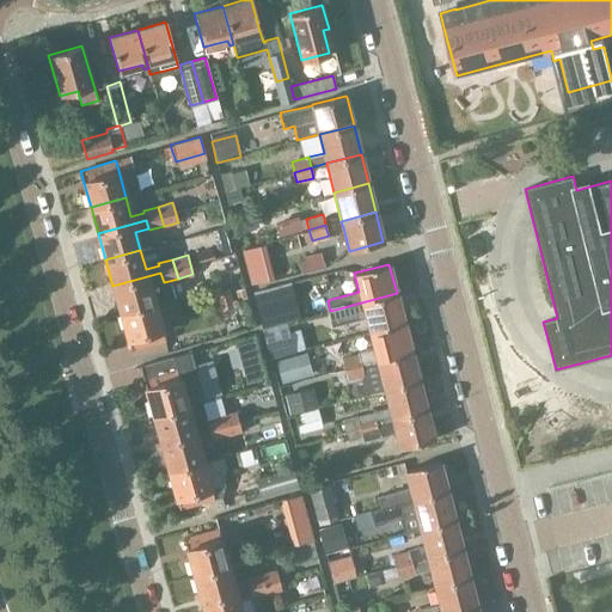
[(160,273),(112,286),(120,312),(155,303),(173,298),(169,281),(164,282),(160,273)]
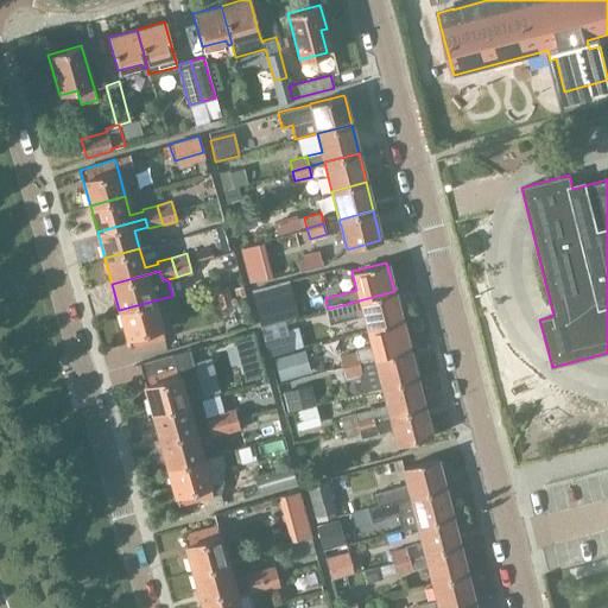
[(276,283),(253,289),(261,324),(285,318),(276,283)]
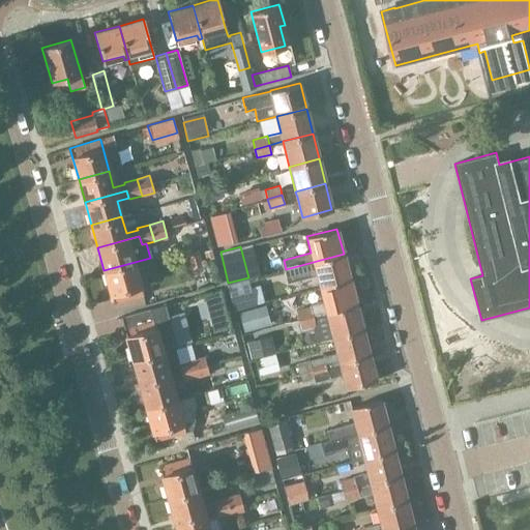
[(320,287),(350,280),(344,254),(286,269),(288,278),(296,276),(297,278),(317,273),(320,287)]
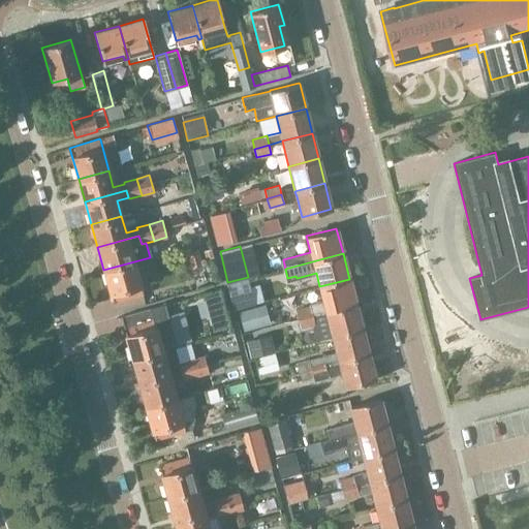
[(134,261),(103,270),(113,302),(143,293),(134,261)]
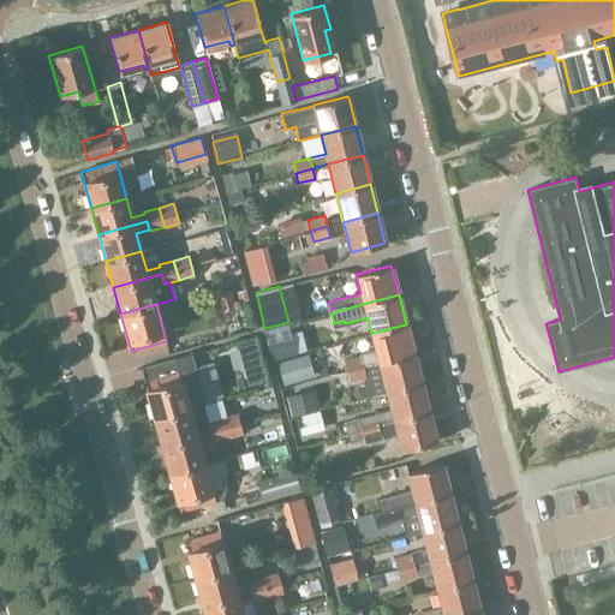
[(378,362),(413,353),(406,324),(371,333),(375,350),(359,353),(360,356),(363,366),(378,362)]
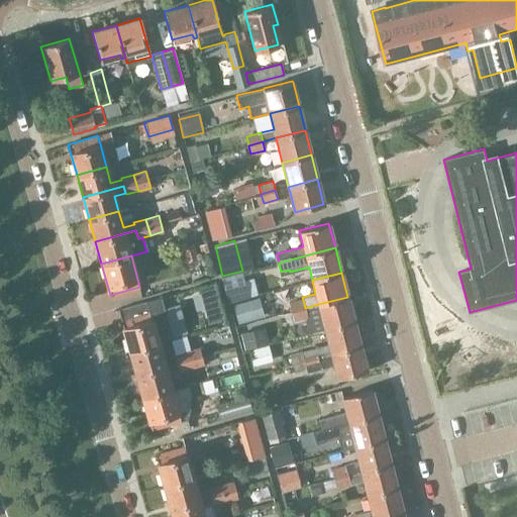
[(324,329),(353,321),(347,297),(318,304),(324,329)]
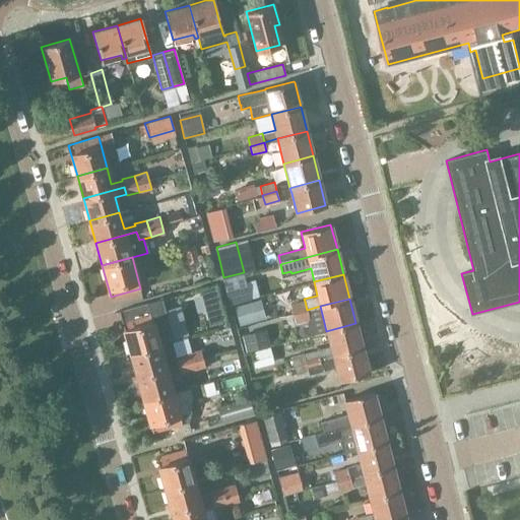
[(260,300),(234,307),(239,326),(265,319),(260,300)]
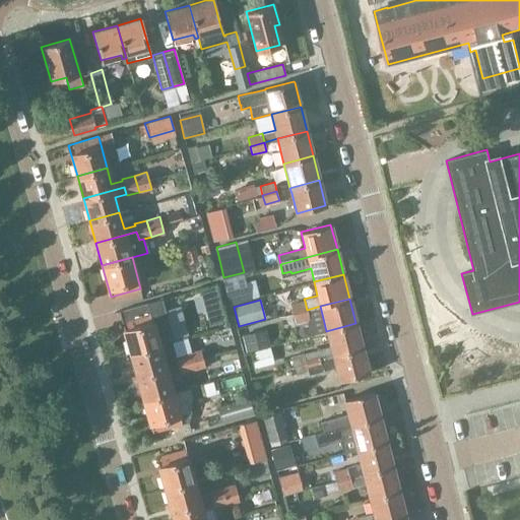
[(293,313),(307,310),(305,301),(290,304),(293,313)]
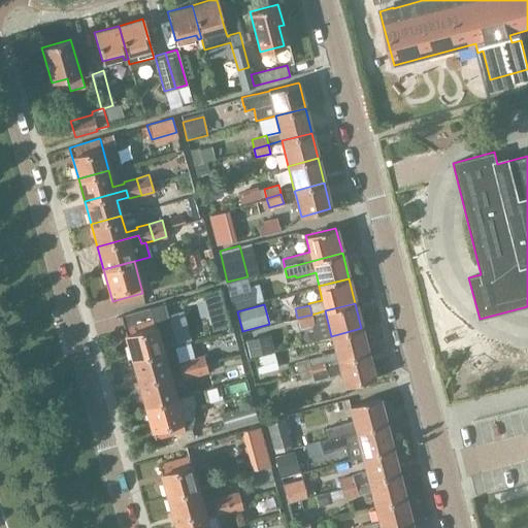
[(132,358),(173,347),(166,316),(154,321),(149,306),(120,315),(132,358)]
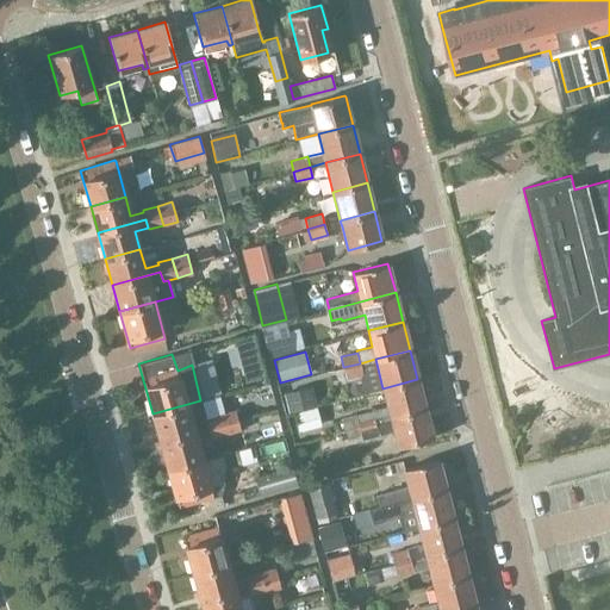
[(360,363),(343,367),(346,378),(362,374),(360,363)]
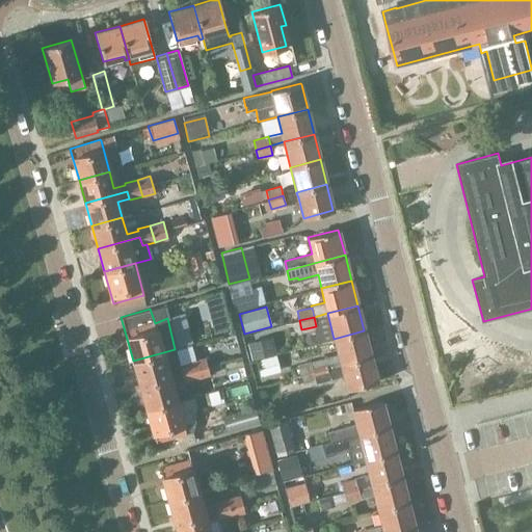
[(326,367),(370,355),(364,330),(334,339),(338,354),(310,362),(298,365),(300,374),(326,367)]
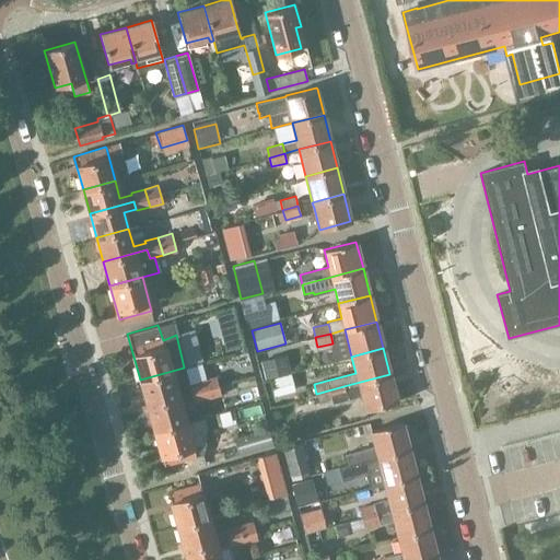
[(201,380),(188,384),(184,368),(140,380),(147,405),(178,396),(191,393),(194,401),(207,398),(201,380)]
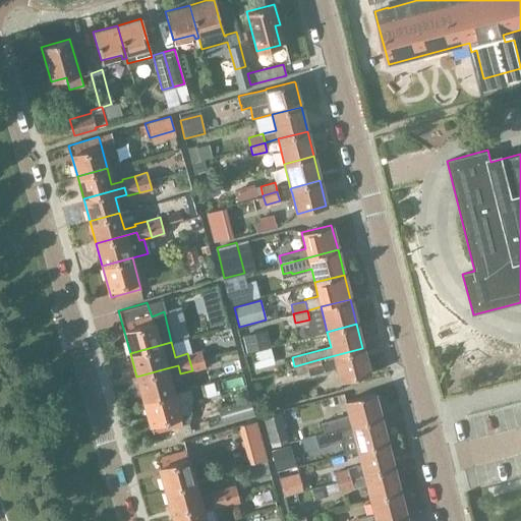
[(309,375),(336,368),(340,382),(369,373),(362,348),(320,359),(294,366),(297,375),(308,372),(309,375)]
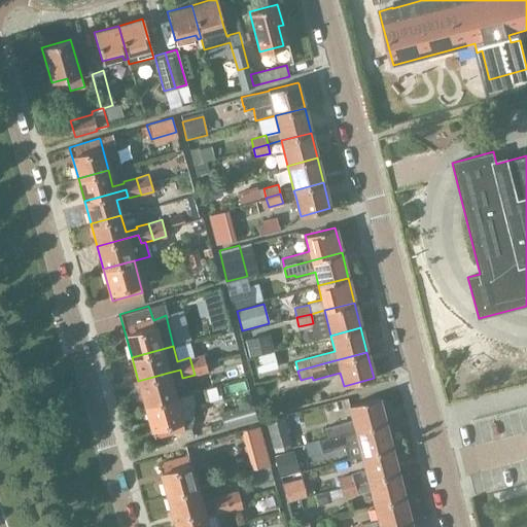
[(189,357),(195,375),(207,372),(203,354),(189,357)]
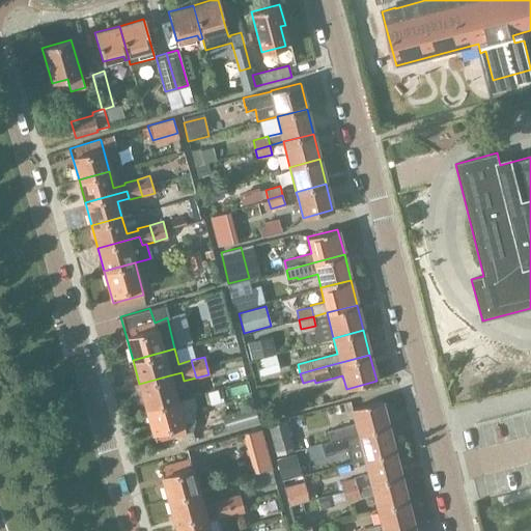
[(254,378),(271,375),(270,362),(252,364),(254,378)]
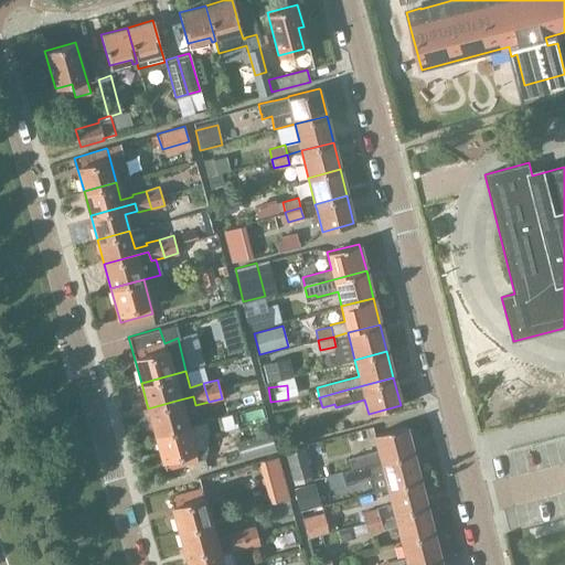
[(156,434),(188,425),(180,400),(148,408),(156,434)]
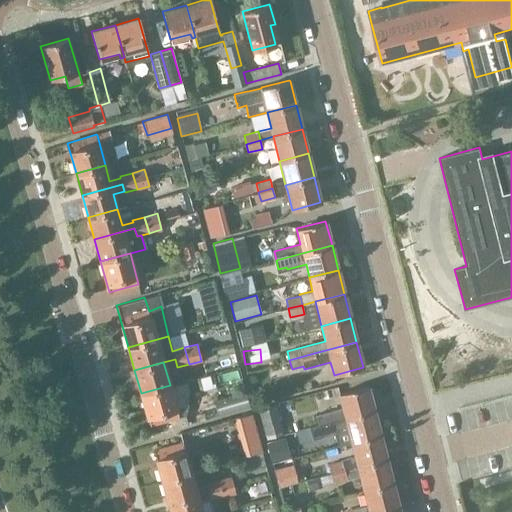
[(170,385),(141,393),(150,425),(179,417),(170,385)]
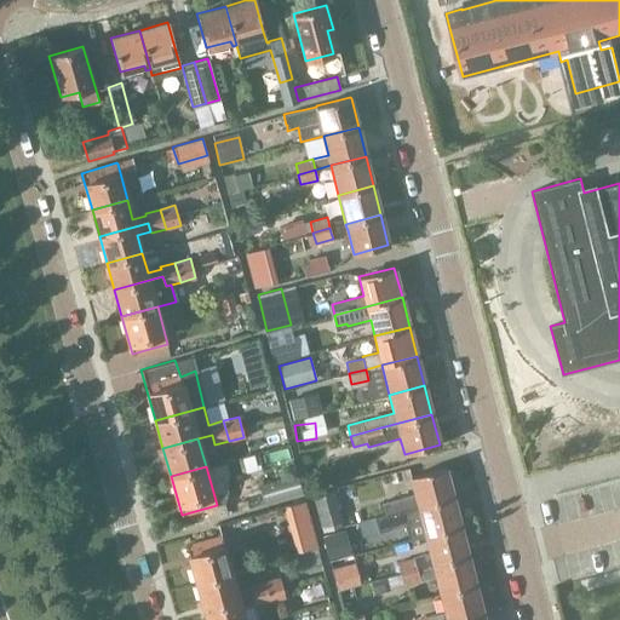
[(453,497),(446,469),(445,466),(409,476),(414,495),(383,504),(385,515),(453,497)]
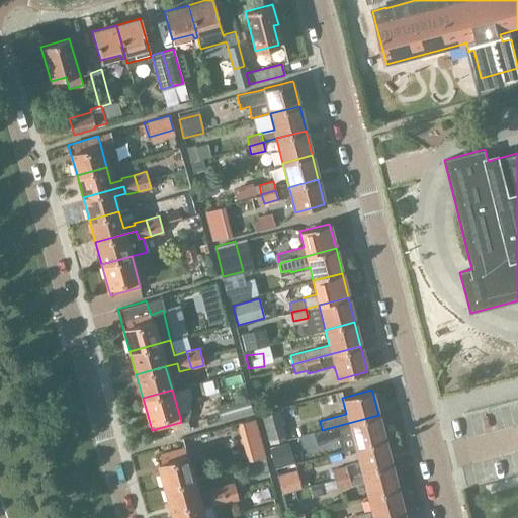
[(217,406),(221,420),(252,411),(248,397),(217,406)]
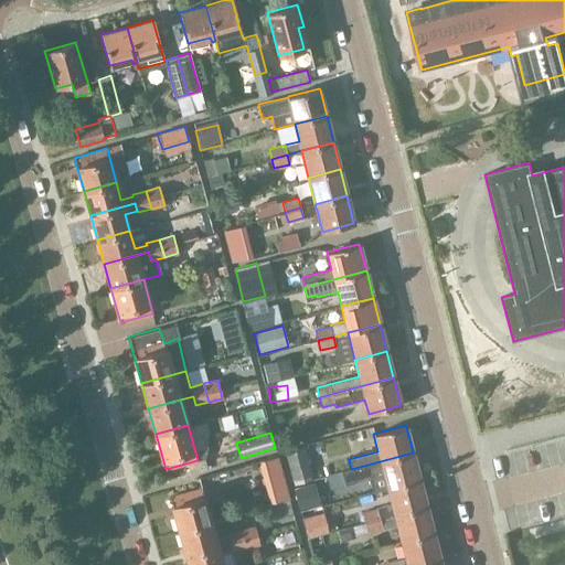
[(312,475),(305,449),(304,447),(285,452),(292,480),(312,475)]
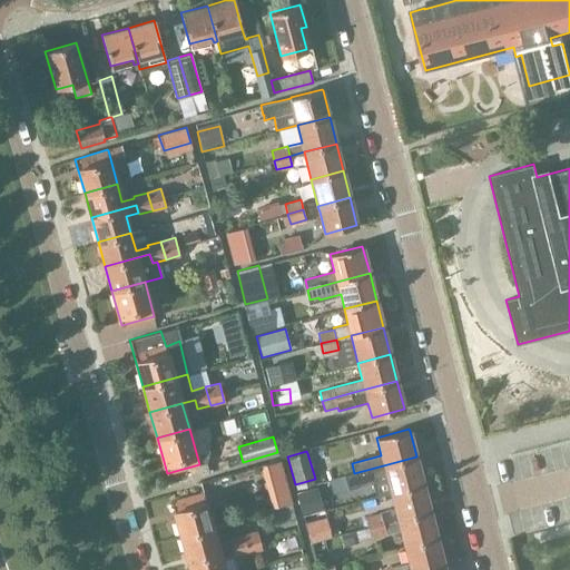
[(391,492),(423,483),(416,457),(354,473),(357,487),(372,482),(375,495),(391,492)]
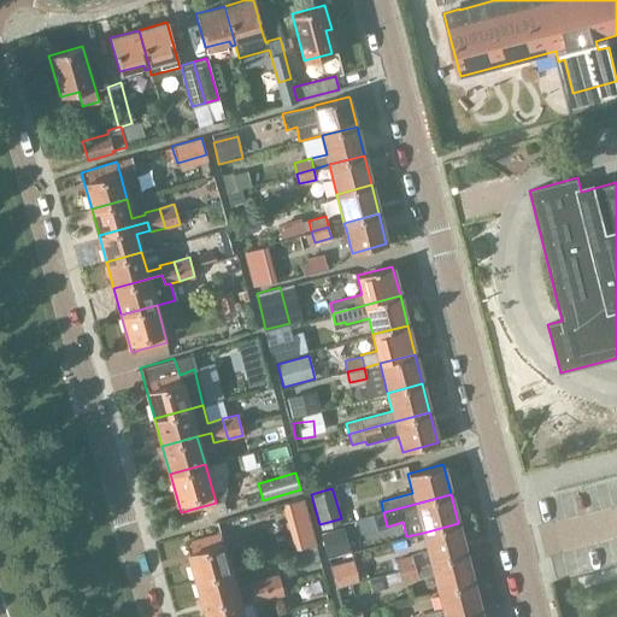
[(458,523),(423,533),(427,550),(412,553),(412,556),(415,566),(465,553),(458,523)]
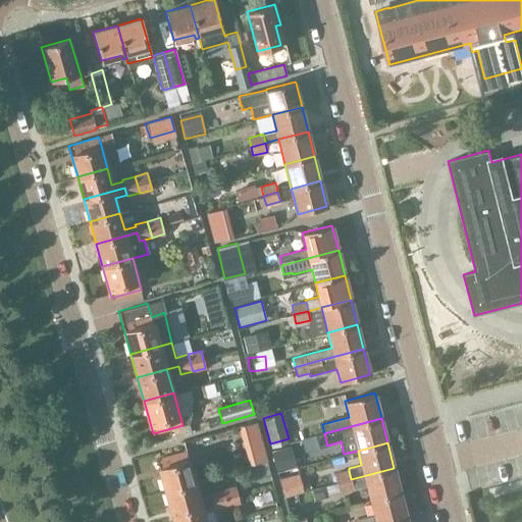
[(165,490),(195,482),(186,451),(156,459),(165,490)]
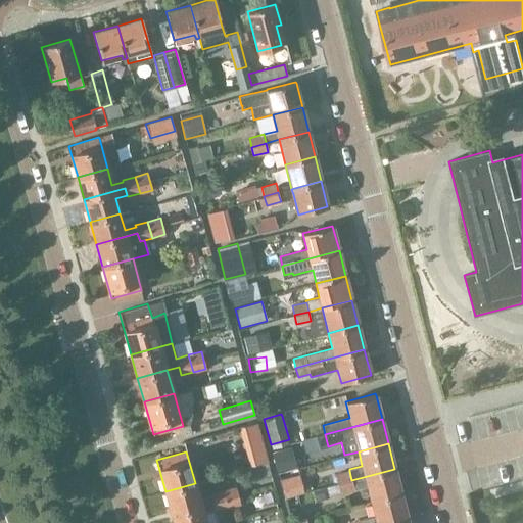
[(371,501),(400,493),(394,469),(351,480),(337,483),(340,492),(367,485),(371,501)]
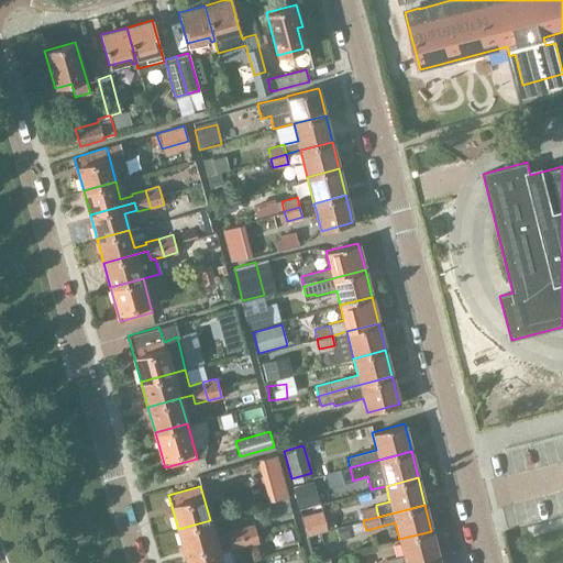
[(363,520),(378,517),(376,507),(361,510),(363,520)]
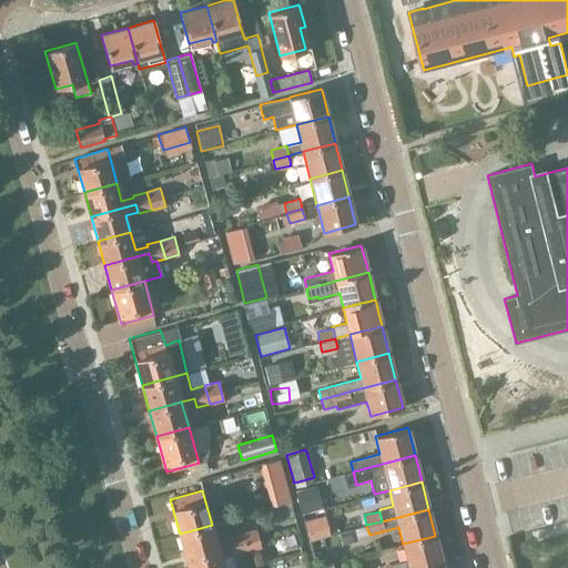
[(247,551),(242,533),(229,537),(229,538),(216,541),(212,525),(180,534),(186,558),(231,546),(233,553),(234,555),(247,551)]
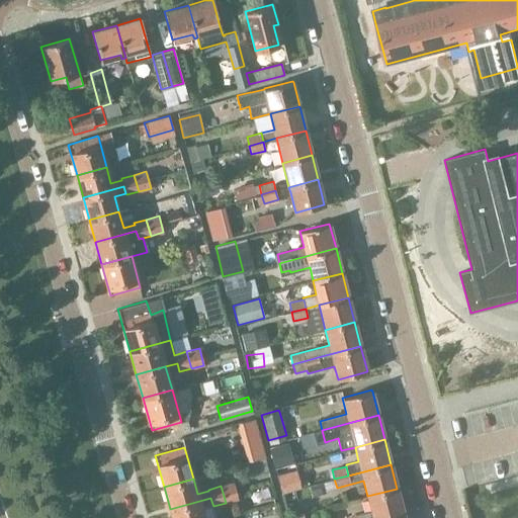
[(226,503),(238,499),(234,483),(221,486),(226,503)]
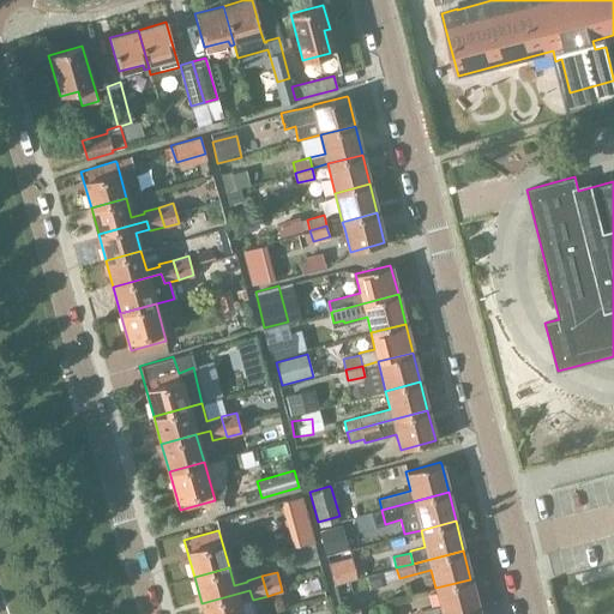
[(456,613),(479,608),(470,579),(435,588),(440,606),(423,609),(425,611),(411,613),(456,613)]
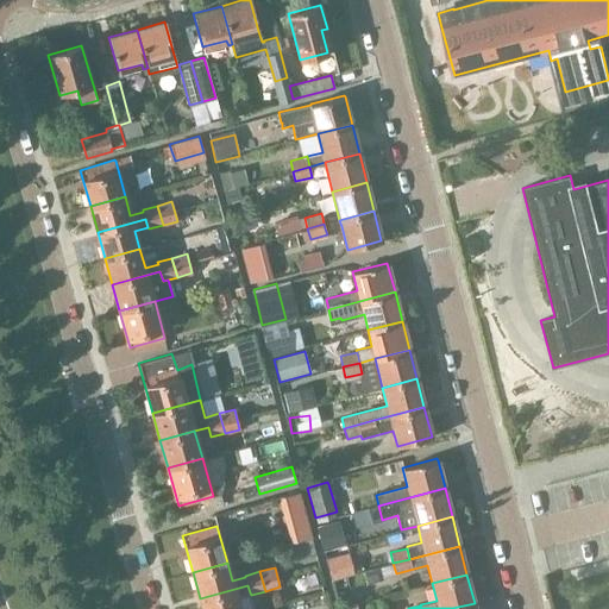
[(239,608),(237,596),(250,592),(248,585),(200,598),(202,608),(239,608)]
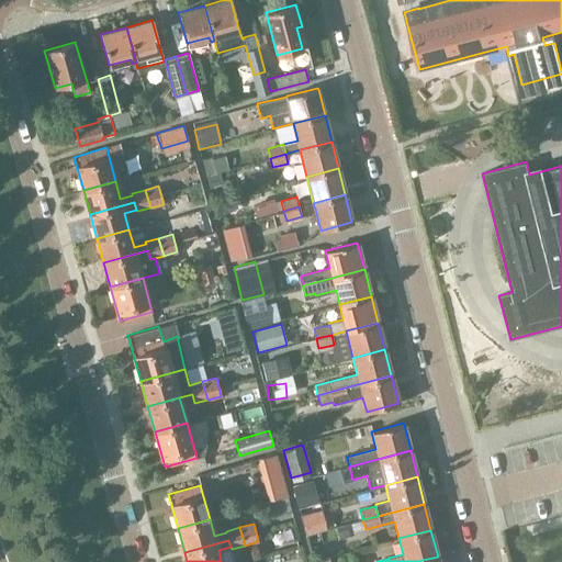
[(521,561),(561,561),(561,543),(520,555),(521,561)]
